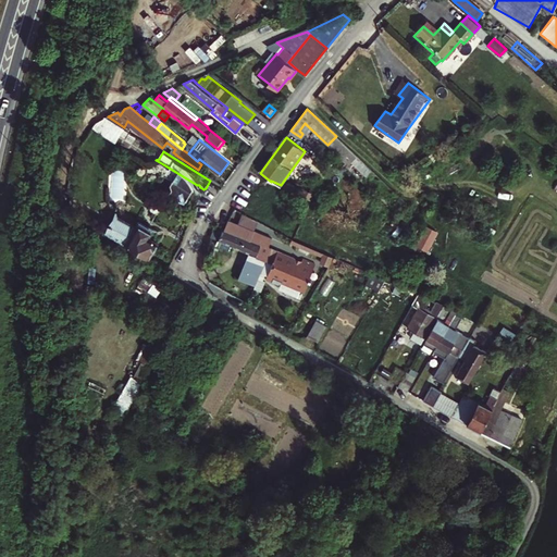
[(163,164),(156,160),(149,161),(148,162),(143,159),(139,163),(163,177),(164,175),(172,180),(171,182),(172,186),(171,188),(170,190),(185,200),(194,186),(197,185),(163,164)]
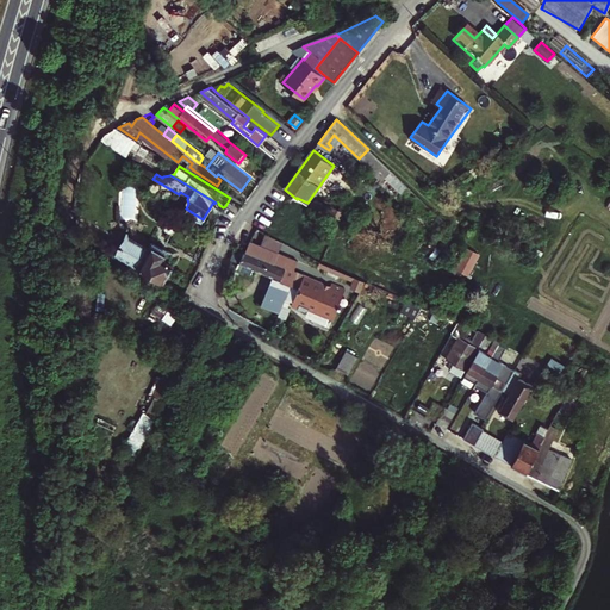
[(329,213),(340,219),(343,211),(340,210),(338,212),(331,209),(329,213)]
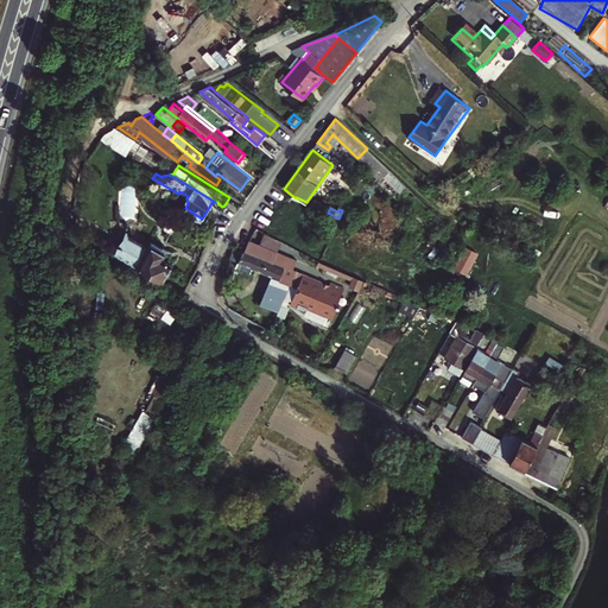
[(265,232),(260,245),(278,252),(282,241),(265,232)]
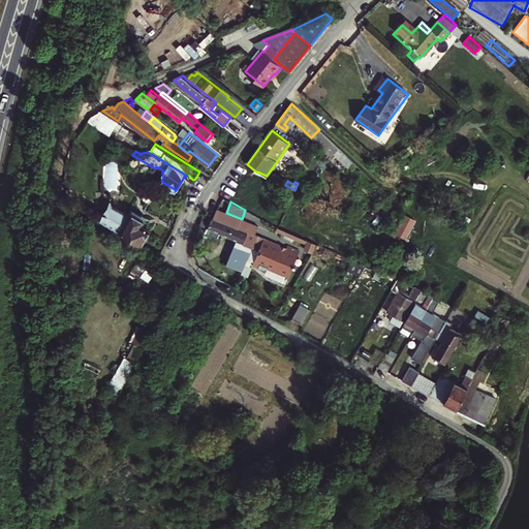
[(98,219),(142,245),(151,229),(142,224),(138,222),(141,218),(131,213),(126,222),(104,209),(98,219)]
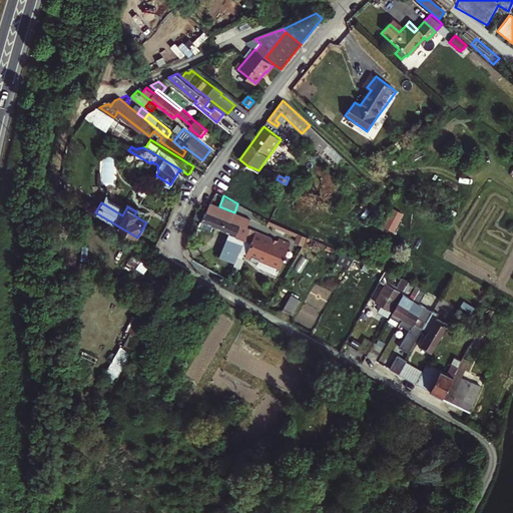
[(210,202),(207,211),(240,225),(237,234),(245,237),(251,240),(245,257),(260,263),(262,260),(270,263),(271,261),(282,265),(285,258),(287,259),(288,255),(286,254),(291,241),(280,237),(278,241),(274,239),(274,238),(259,232),(259,230),(249,226),(252,219),(234,212),(219,206),(210,202)]
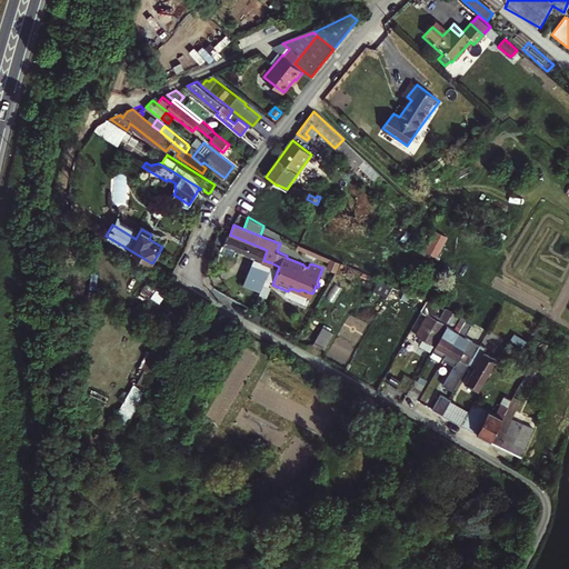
[(425,252),(439,258),(448,236),(433,230),(425,252)]
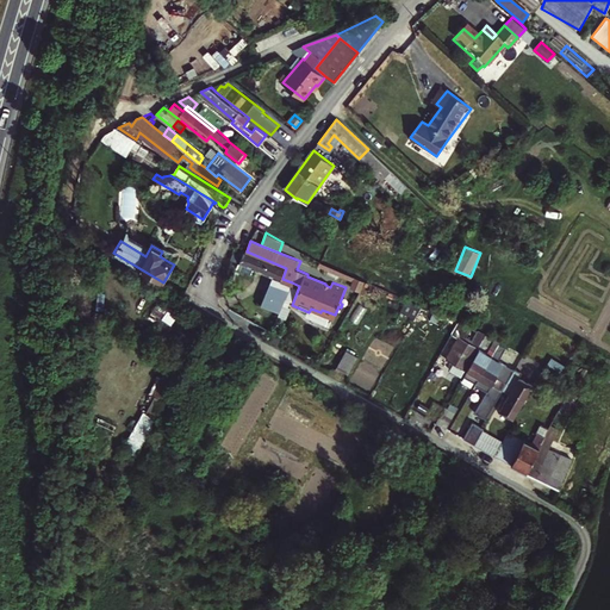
[(246,251),(238,268),(253,273),(254,269),(273,277),(262,305),(280,312),(292,282),(282,279),(286,268),(247,251),(246,251)]
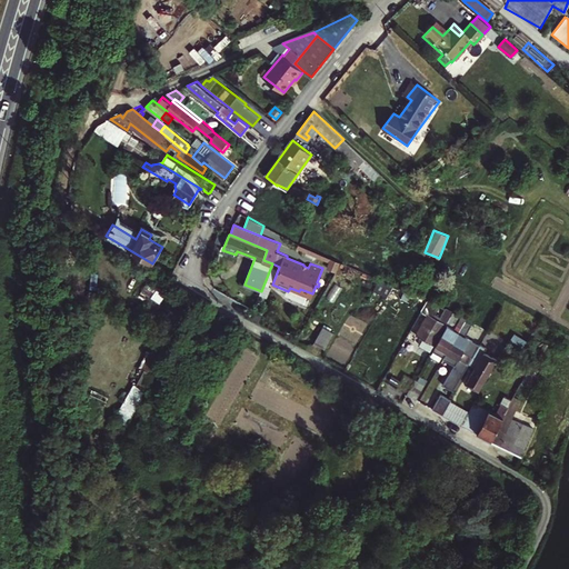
[(395,286),(379,279),(373,290),(388,297),(395,286)]
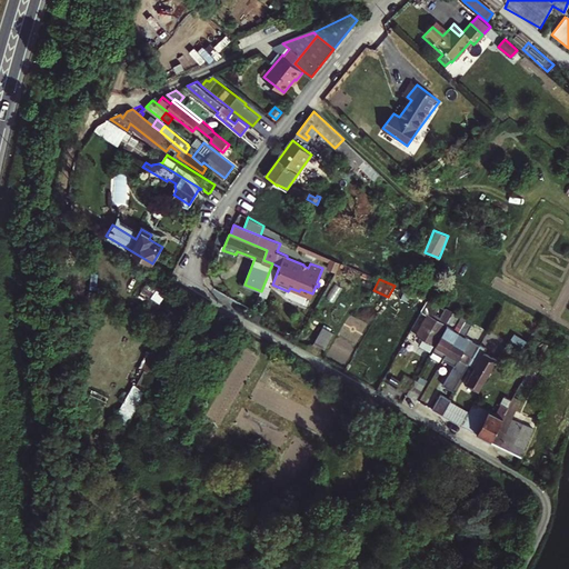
[(138,298),(145,301),(147,296),(160,302),(166,291),(146,281),(138,298)]
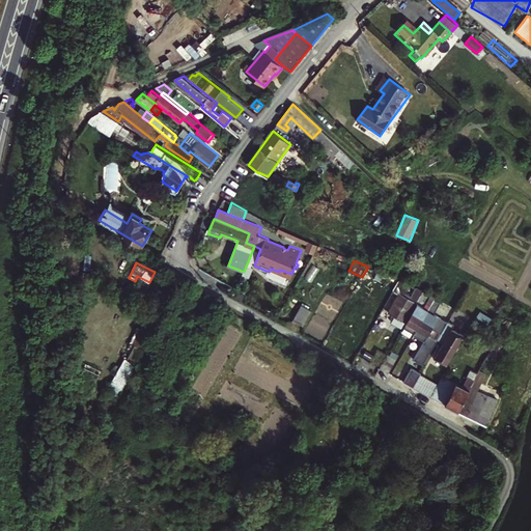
[(400,292),(400,294),(416,303),(418,301),(424,291),(399,281),(394,288),(400,292)]
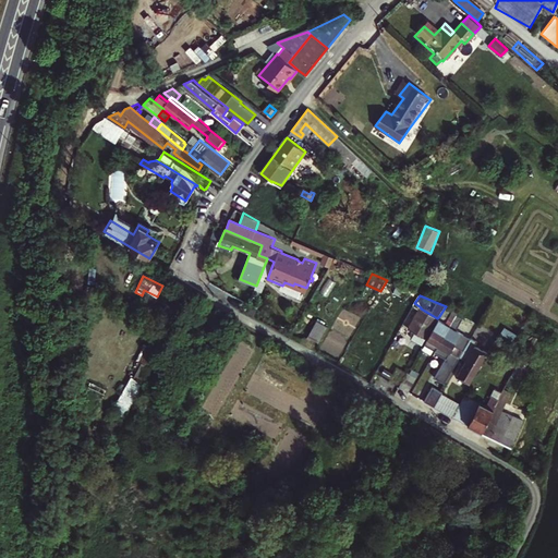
[(446,306),(439,316),(444,318),(447,316),(450,308),(446,306)]
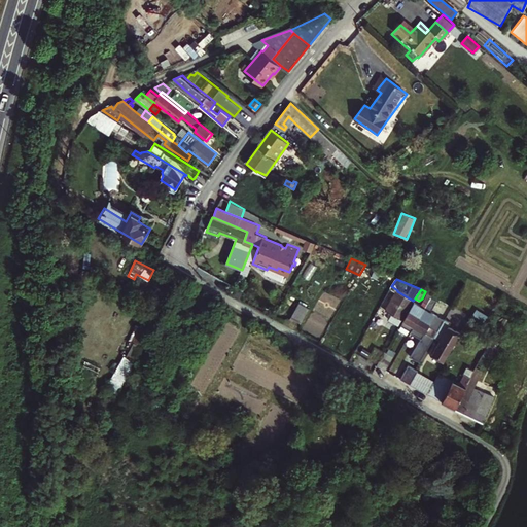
[(413,301),(397,291),(386,311),(392,314),(389,319),(399,325),(413,301)]
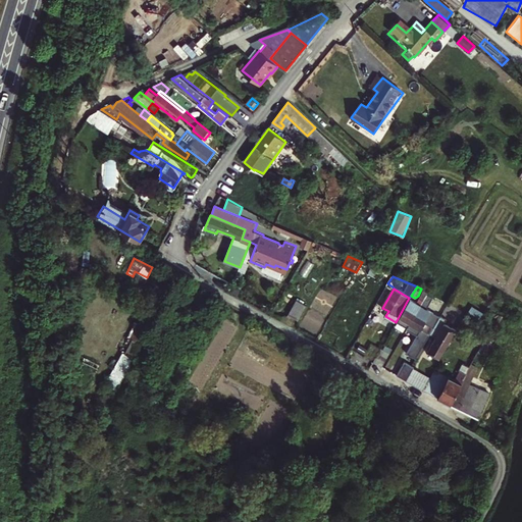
[(406,353),(416,359),(430,334),(421,330),(425,322),(434,327),(440,316),(426,308),(432,297),(427,293),(420,305),(408,327),(407,329),(416,334),(406,353)]
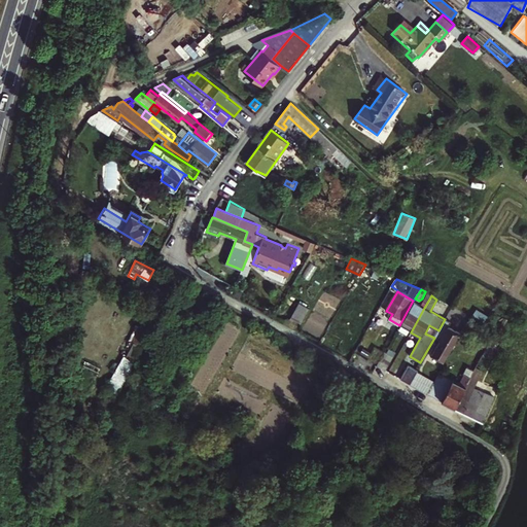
[(412,330),(424,308),(415,303),(402,324),(412,330)]
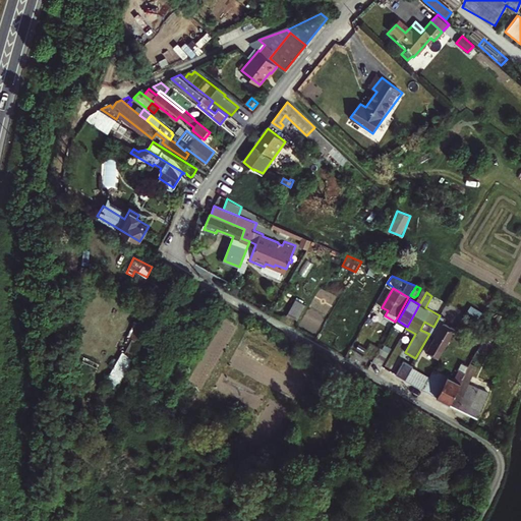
[(297,320),(304,305),(295,300),(288,313),(297,320)]
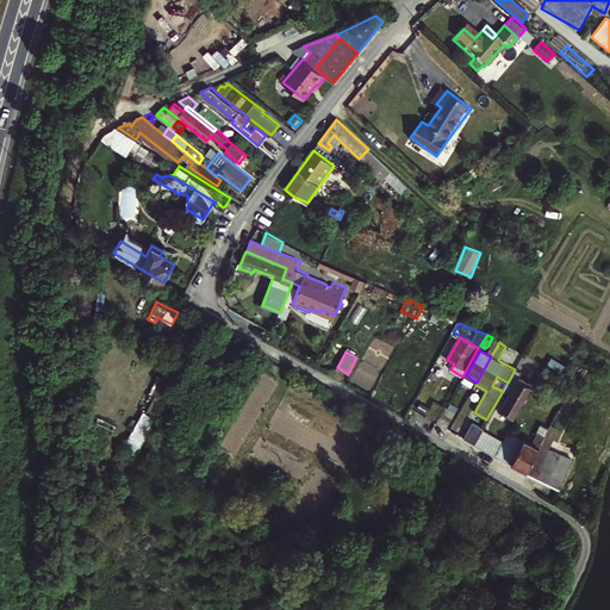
[(510,392),(499,411),(514,419),(534,386),(518,378),(522,373),(515,369),(508,383),(504,388),(510,392)]
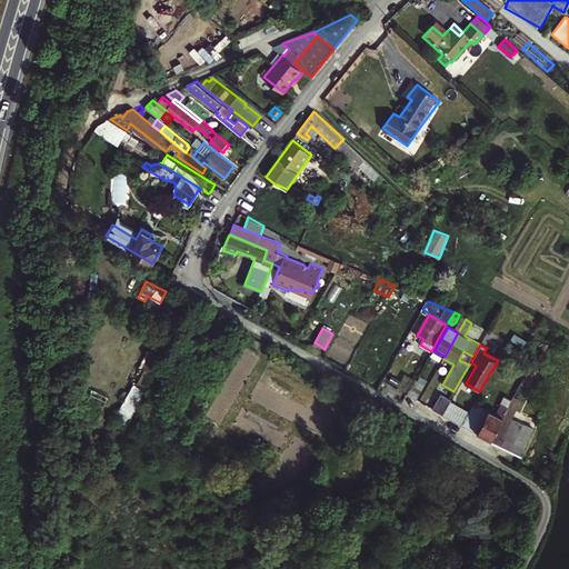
[(149,352),(137,383),(149,388),(161,357),(149,352)]
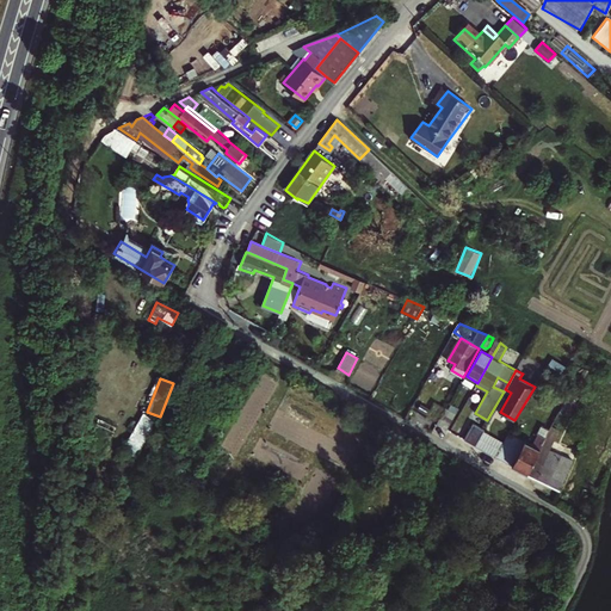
[(567,397),(574,401),(581,386),(574,382),(567,397)]
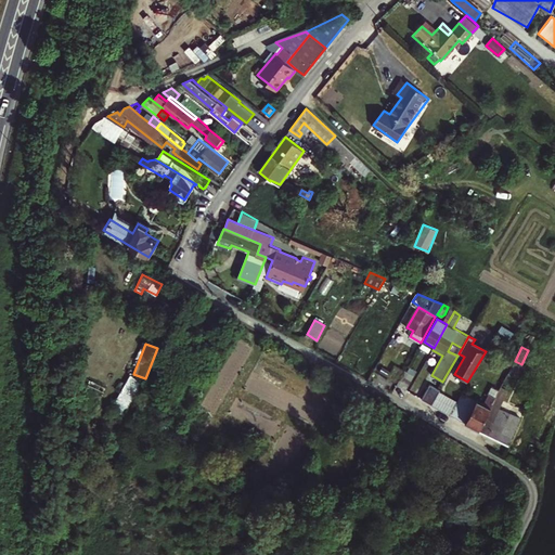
[(515,361),(508,373),(516,377),(521,364),(515,361)]
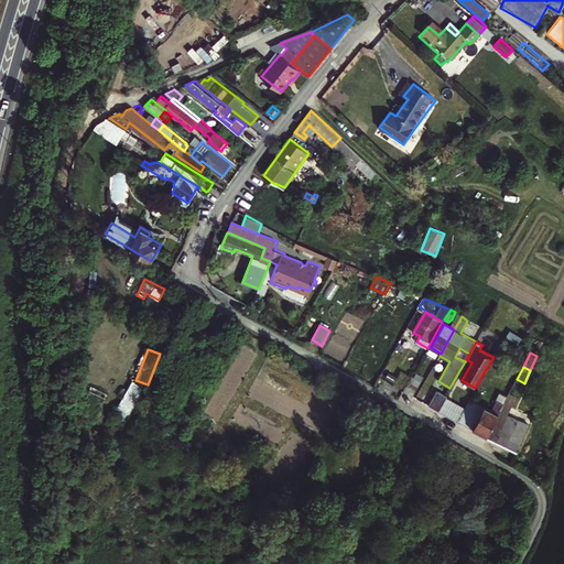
[(413,398),(414,396),(421,382),(412,378),(403,392),(413,398)]
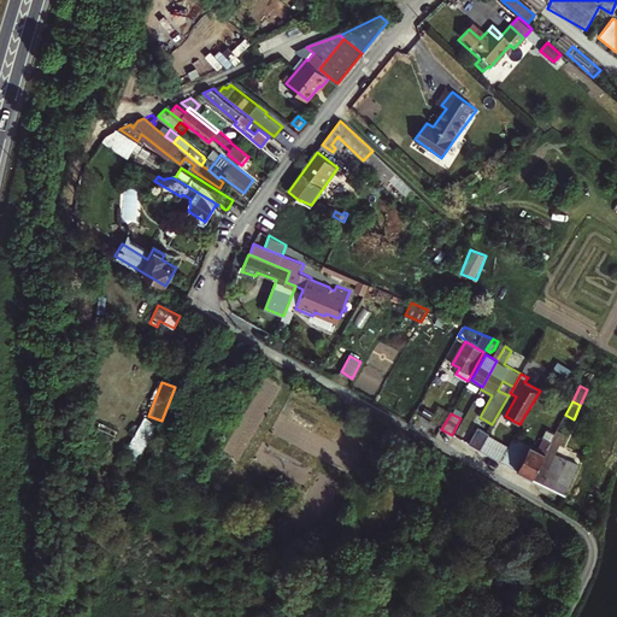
[(140,460),(158,423),(142,416),(125,454),(140,460)]
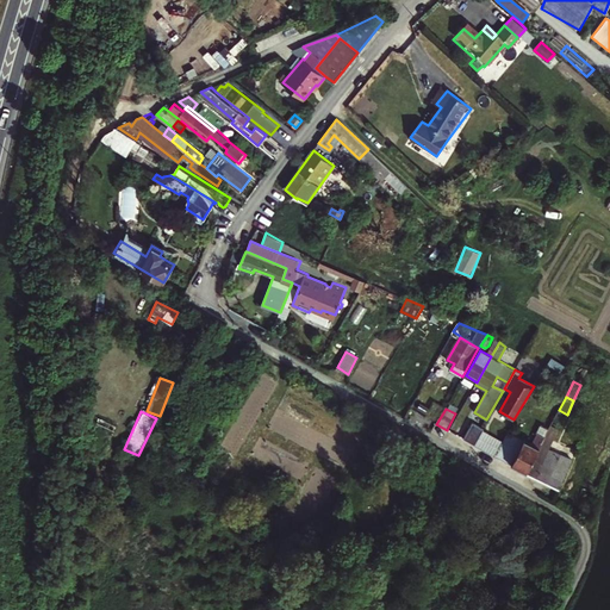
[(475,444),(485,429),(481,428),(473,423),(465,439),(475,446),(475,444)]
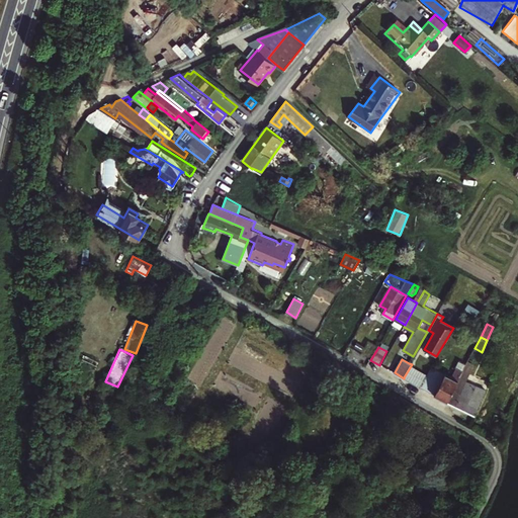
[(463,370),(466,365),(459,361),(456,367),(457,368),(463,371),(463,370)]
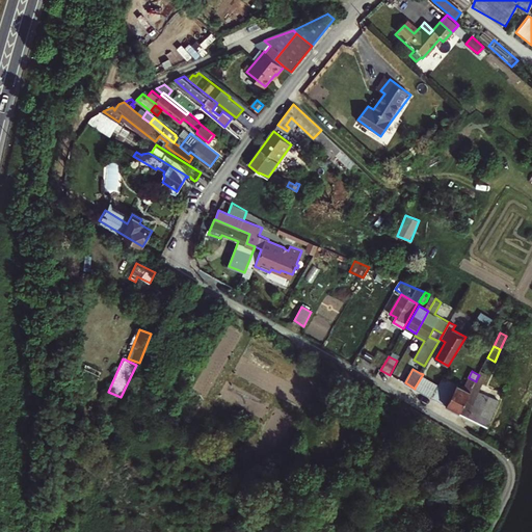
[(423,374),(415,388),(418,390),(426,376),(423,374)]
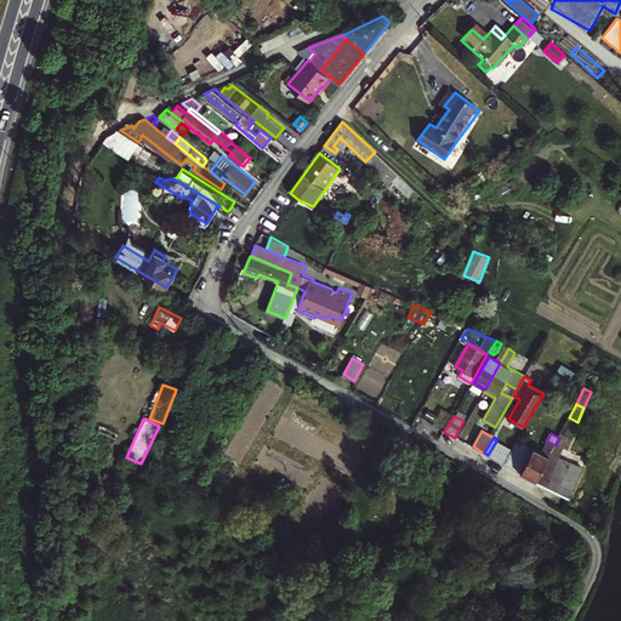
[(488,455),(505,465),(513,449),(497,439),(488,455)]
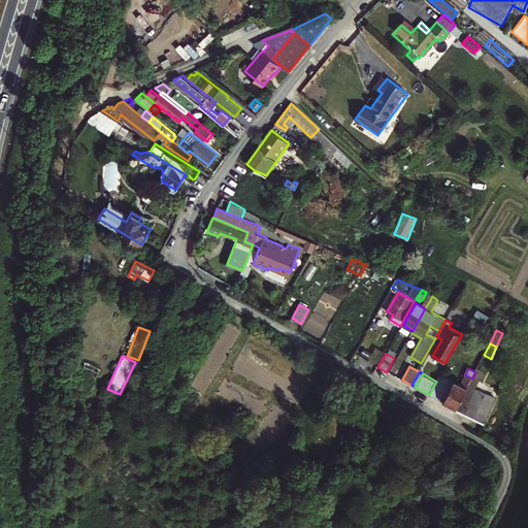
[(461,385),(467,388),(472,378),(466,375),(461,385)]
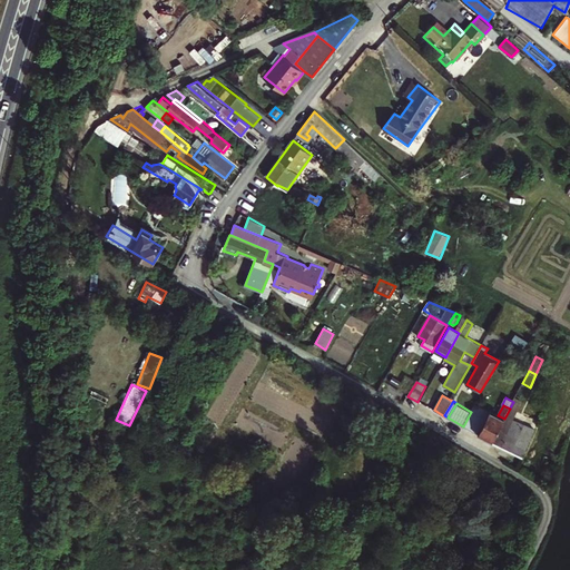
[(504,419),(493,442),(523,458),(536,430),(513,420),(517,411),(510,408),(510,409),(504,419)]
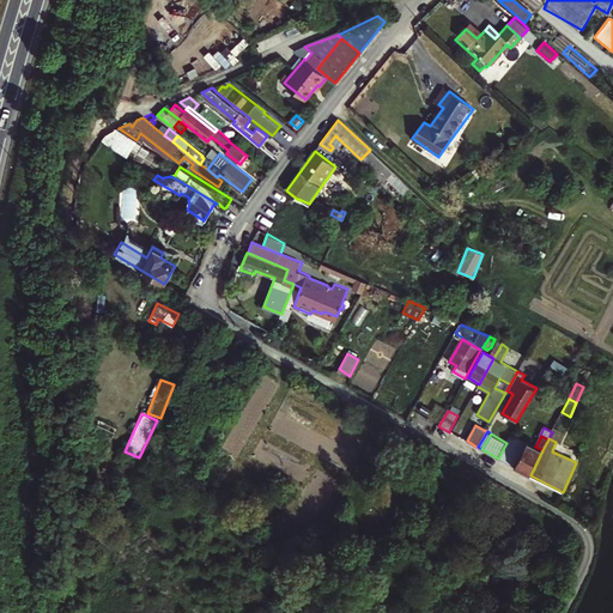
[(523,451),(507,443),(498,459),(522,472),(530,475),(542,450),(535,447),(528,443),(523,451)]
